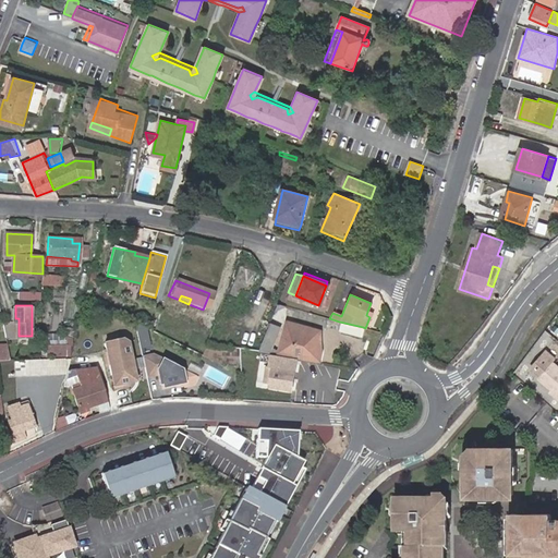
[(276,356),(277,356),(278,349),(275,348),(280,331),(281,326),(270,322),(258,354),(261,354),(268,355),(270,355),(276,356)]
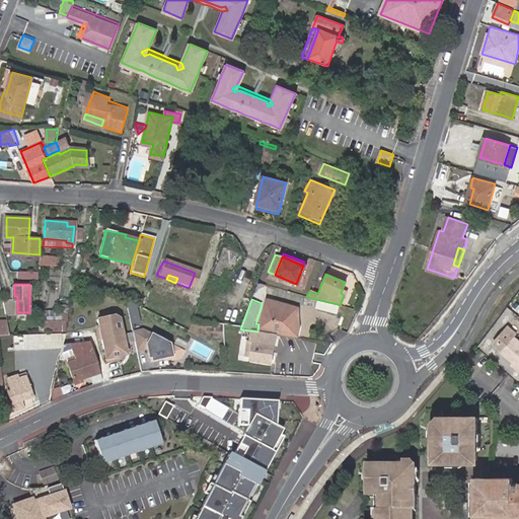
[(336,311),(338,304),(315,299),(314,306),(336,311)]
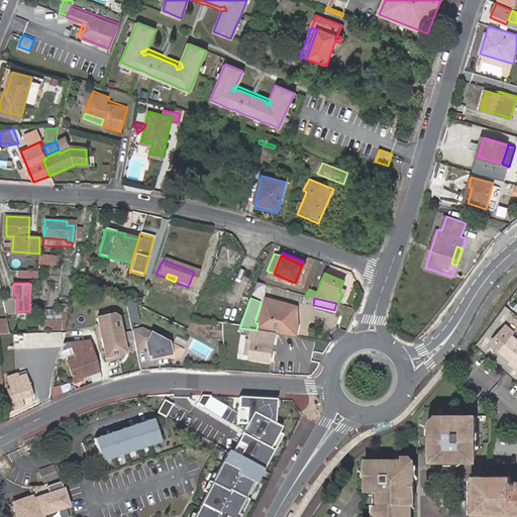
[(275,333),(300,336),(302,326),(299,325),(297,322),(292,322),(294,306),(272,303),(272,302),(268,301),(267,305),(270,305),(269,315),(266,314),(263,331),(275,333)]
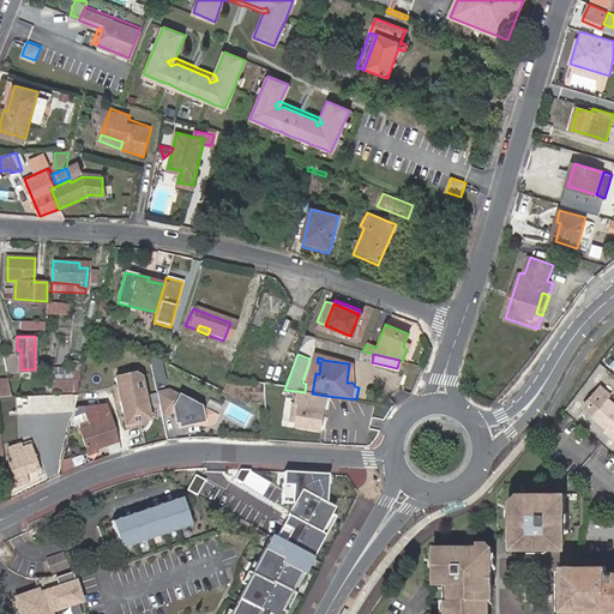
[(355,386),(359,387),(360,384),(354,375),(356,365),(349,363),(347,383),(353,383),(355,386)]
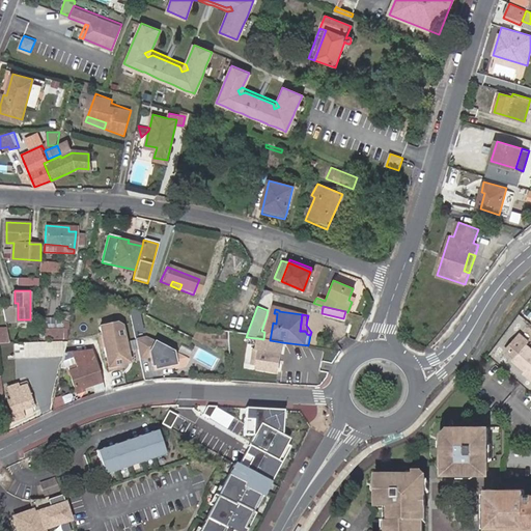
[(116,323),(98,327),(108,369),(131,363),(122,326),(116,323)]
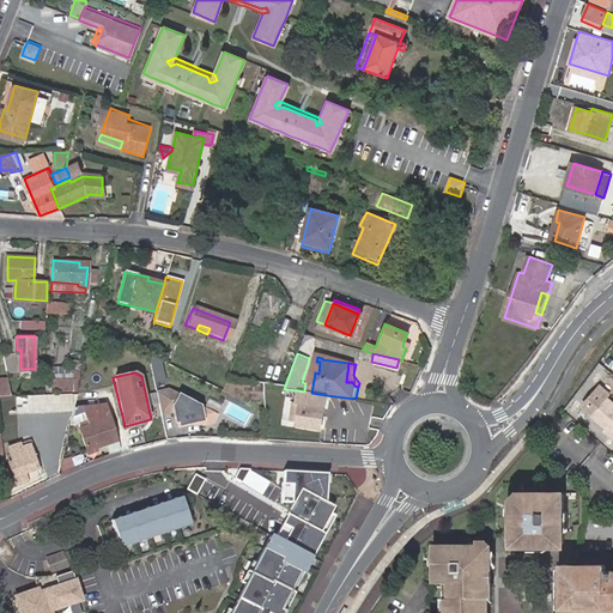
[(0,394),(11,395),(8,381),(0,380),(0,394)]
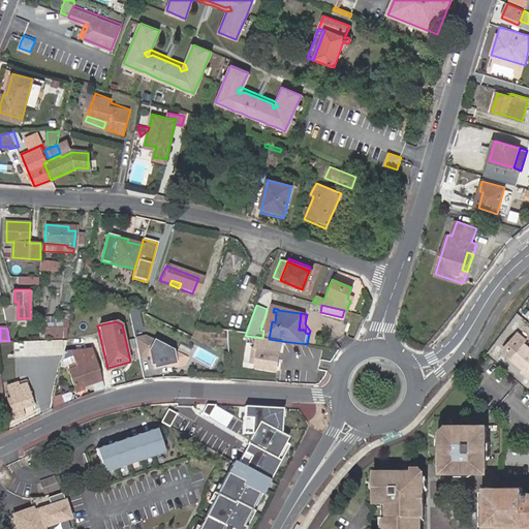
[(44,329),(45,339),(61,338),(60,328),(44,329)]
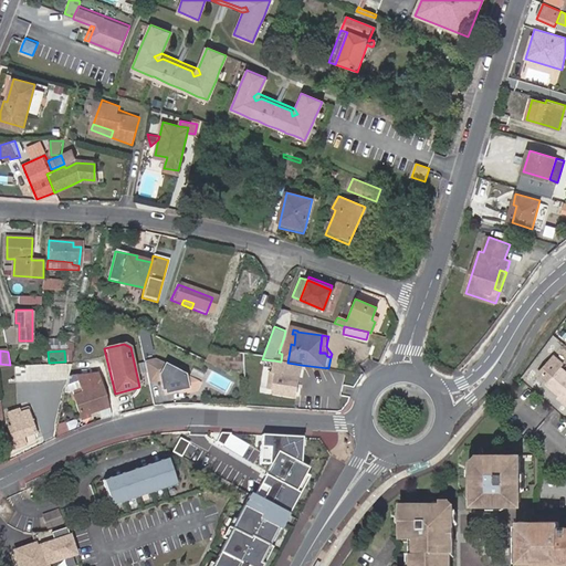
[(211,350),(209,357),(222,360),(223,353),(211,350)]
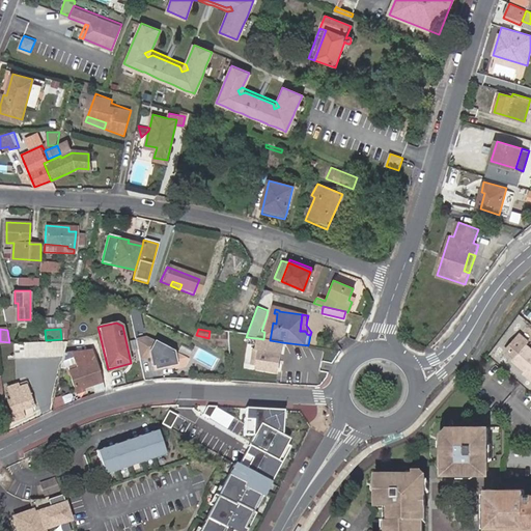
[(145,337),(136,339),(140,359),(149,357),(151,367),(155,367),(156,370),(174,366),(175,369),(184,368),(188,360),(145,337)]
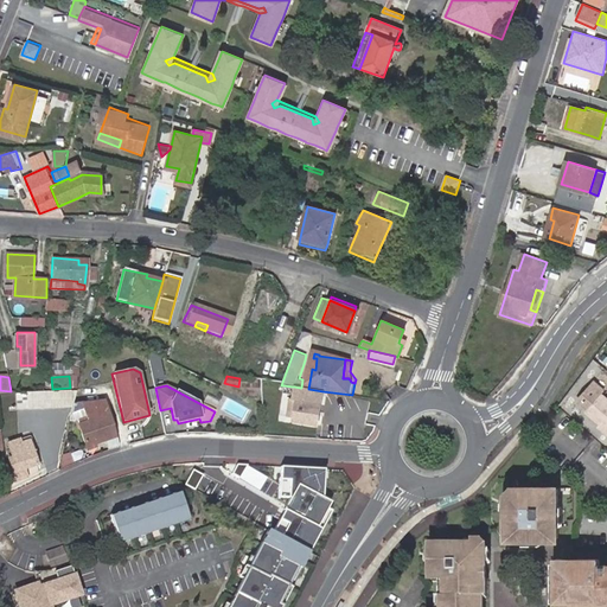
[(292,387),(283,385),(282,397),(293,400),(293,398),(294,387),(292,387)]
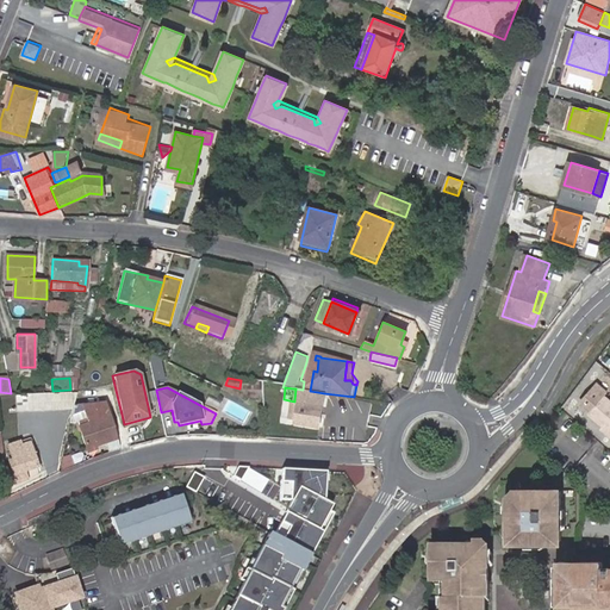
[(319,427),(324,393),(310,391),(303,390),(302,390),(296,388),(294,400),(294,402),(292,418),(291,422),(319,427)]
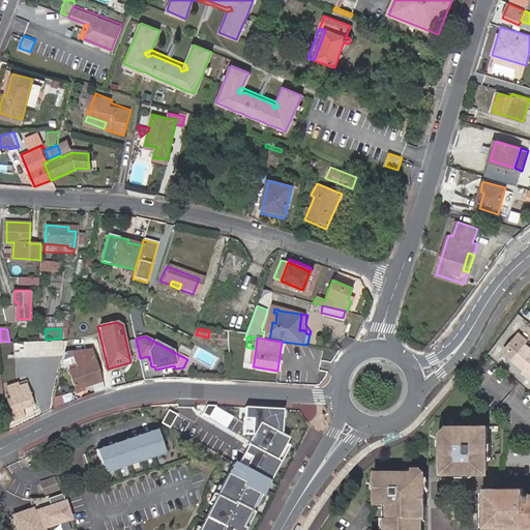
[(46,340),(25,341),(16,341),(17,356),(25,355),(60,354),(63,340),(61,339),(46,340)]
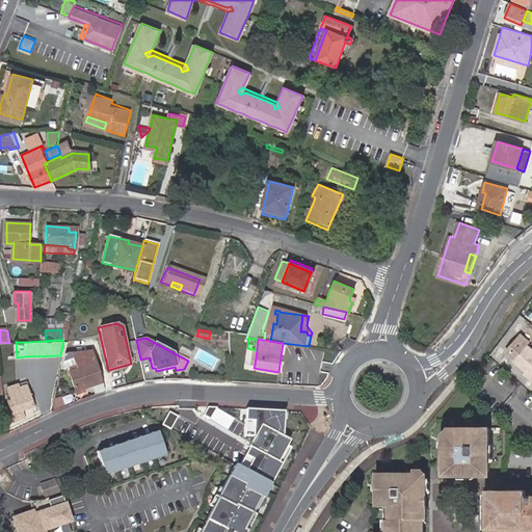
[(526,372),(531,376),(531,349),(527,345),(512,361),(526,372)]
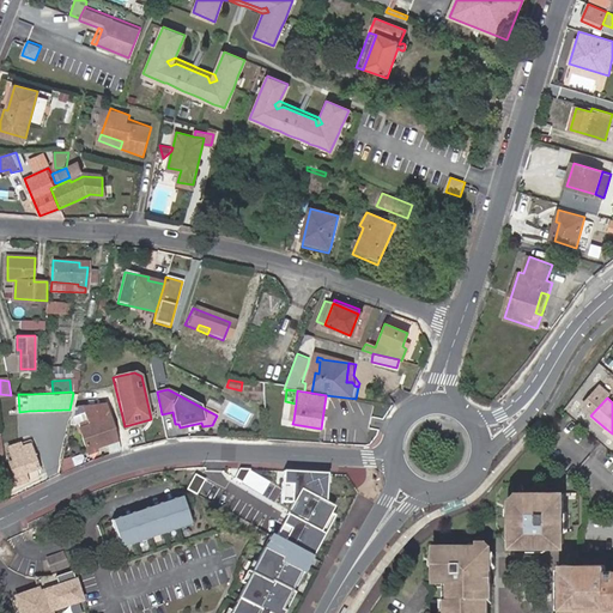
[(87,420),(108,414),(105,405),(95,406),(83,407),(87,420)]
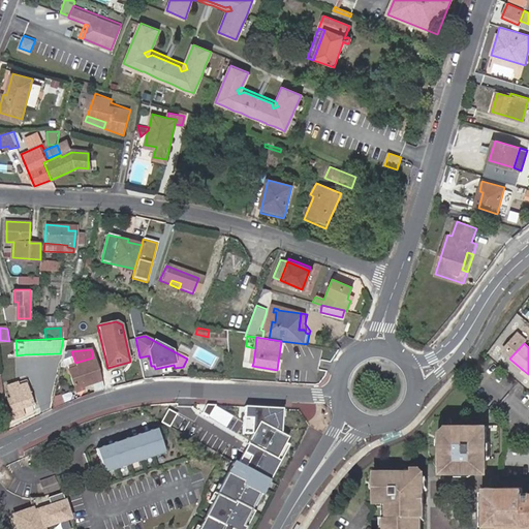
[(91,374),(97,372),(93,358),(75,363),(76,367),(68,369),(74,387),(82,385),(93,382),(91,374)]
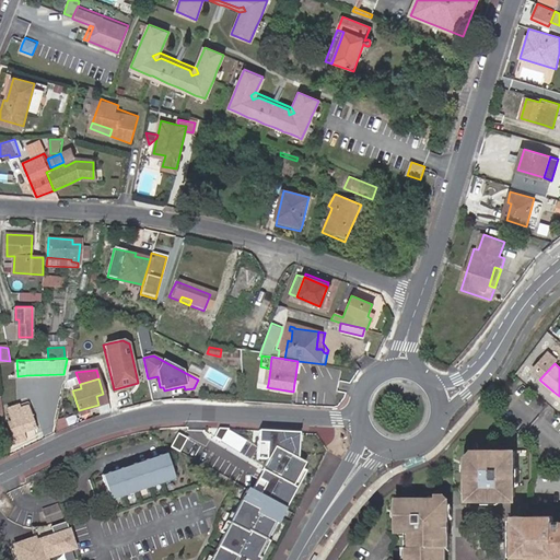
[(12,422),(9,423),(12,435),(10,435),(12,445),(23,442),(21,433),(35,430),(30,410),(28,406),(21,408),(20,406),(8,409),(12,422)]
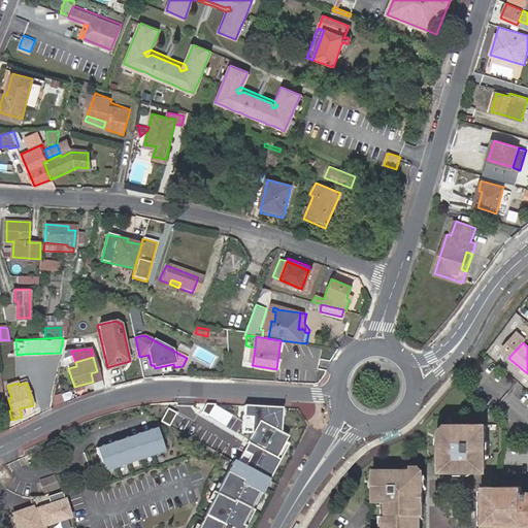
[(205,404),(201,411),(250,439),(237,462),(268,481),(289,444),(285,441),(287,437),(281,434),(283,407),(243,404),(242,421),(217,404),(205,404)]
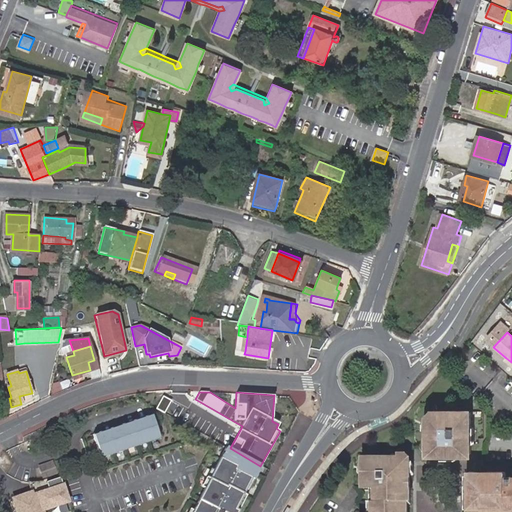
[(470,427),(470,411),(436,410),(433,411),(427,417),(426,431),(426,452),(440,454),(440,456),(440,457),(455,457),(455,454),(469,454),(470,444),(470,427)]
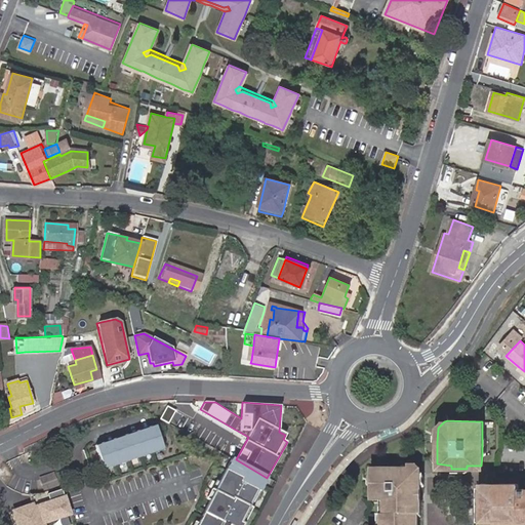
[(154,427),(93,447),(102,470),(162,450),(154,427)]
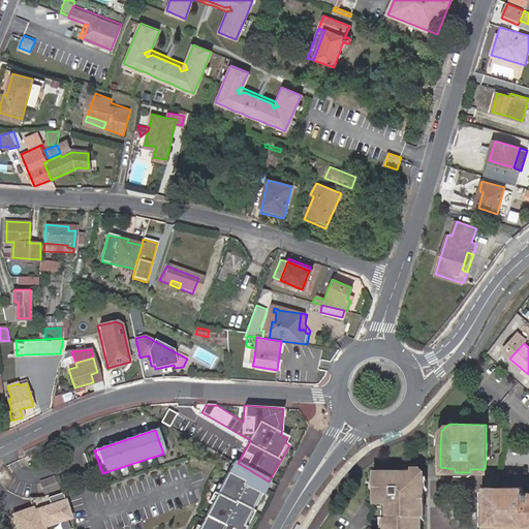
[(269,481),(232,462),(216,494),(232,503),(234,502),(250,510),(257,494),(261,496),(269,481)]
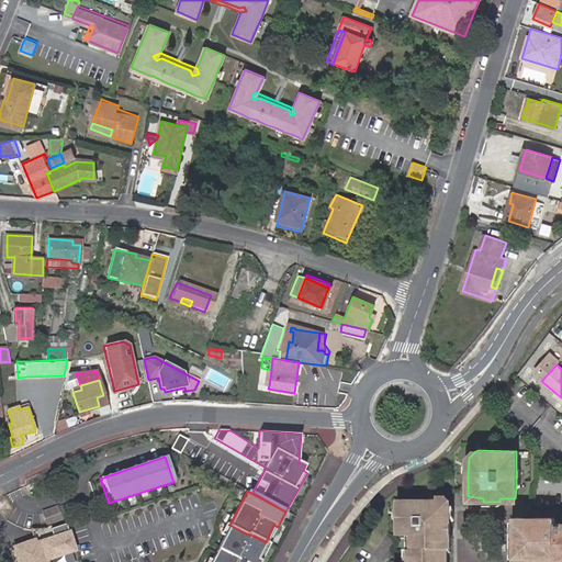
[(44,509),(49,524),(66,517),(60,503),(44,509)]
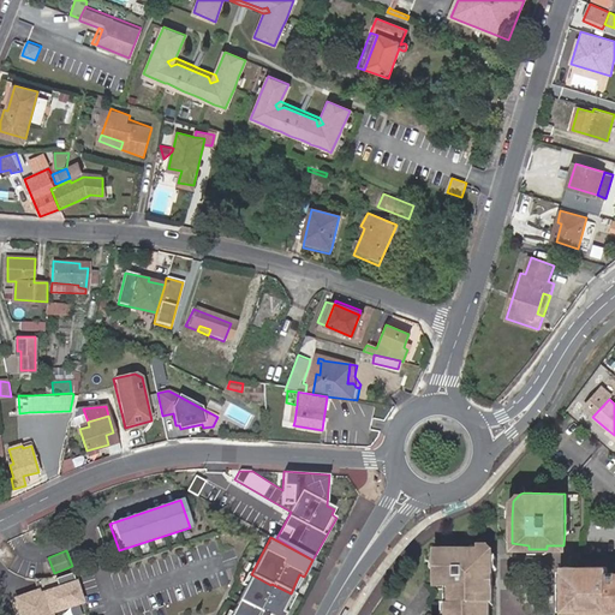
[(488,614),(488,607),(490,607),(491,587),(485,586),(485,578),(491,578),(493,555),(487,550),(479,550),(479,556),(471,555),(439,554),(435,557),(434,572),(434,586),(445,587),(445,590),(451,590),(449,607),(447,607),(446,614),(488,614)]
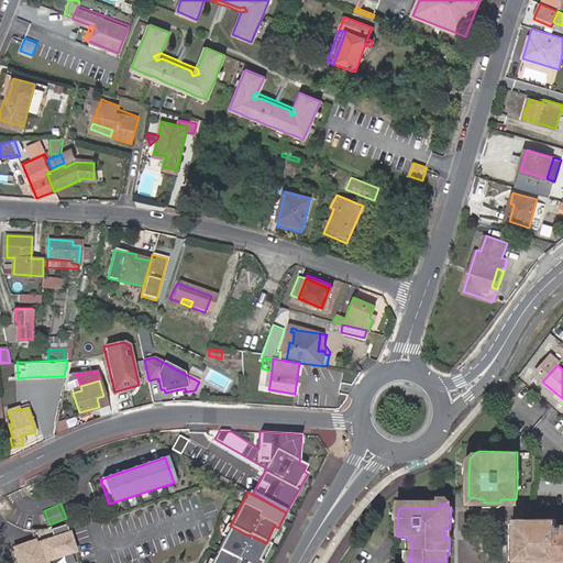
[(562,532),(561,532),(555,532),(555,526),(555,519),(532,519),(532,522),(515,523),(515,558),(532,559),(532,562),(558,562),(562,561),(562,532)]
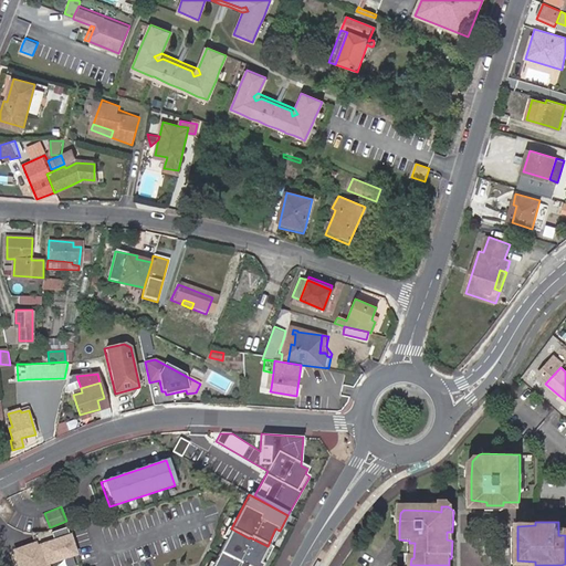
[(259,563),(268,546),(250,537),(249,538),(231,528),(211,565),(261,565),(262,565),(259,563)]
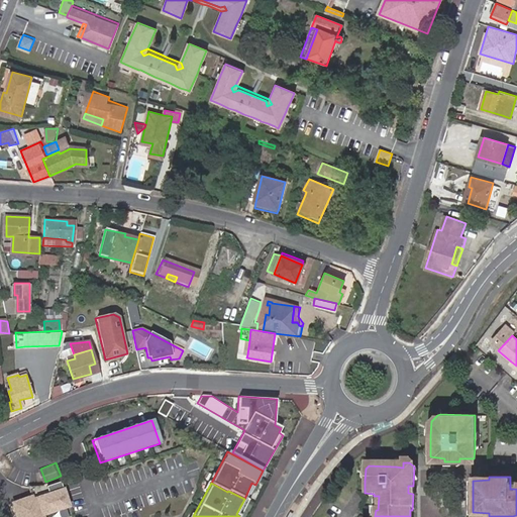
[(34,496),(12,504),(17,516),(45,516),(73,507),(67,489),(35,500),(34,496)]
